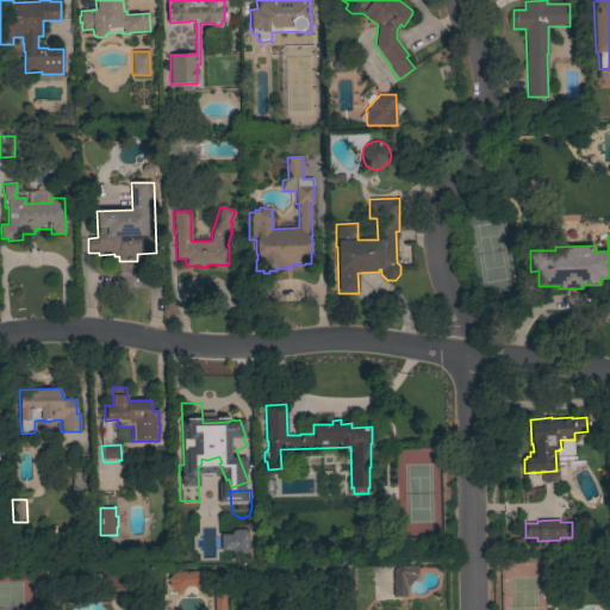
[(217,553),(246,552),(244,531),(217,533),(217,553)]
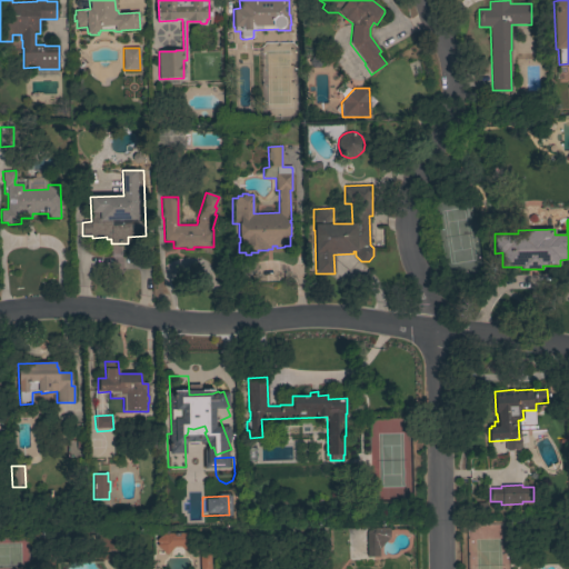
[(366,532),(370,528),(389,528),(389,538),(379,549),(379,557),(367,557),(366,532)]
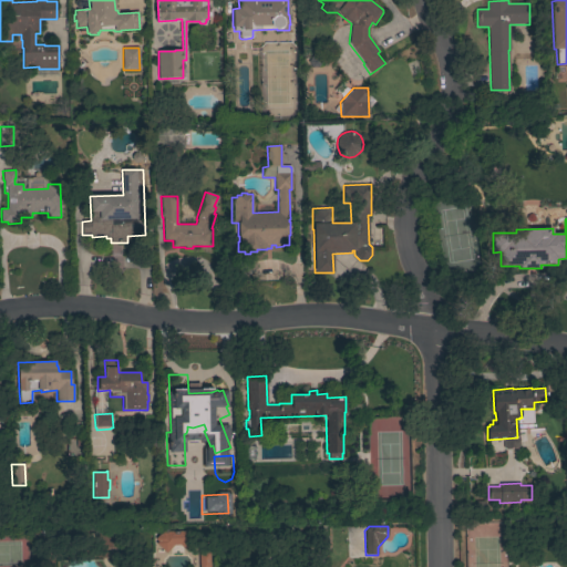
[(155,544),(157,542),(154,538),(164,528),(167,532),(184,531),(196,543),(187,553),(178,545),(173,545),(165,553),(155,544)]
